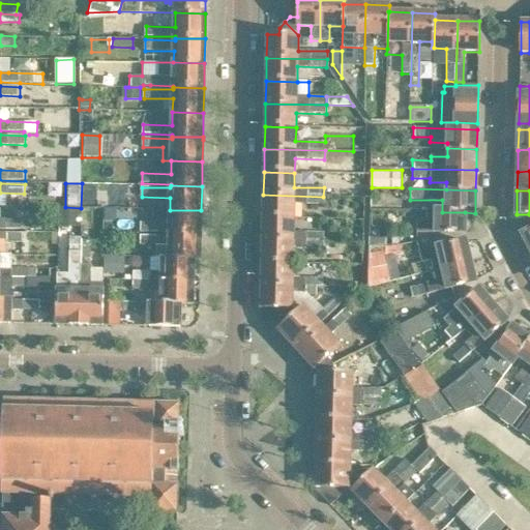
[(323,205),(323,197),(263,195),(263,217),(293,218),(294,204),(323,205)]
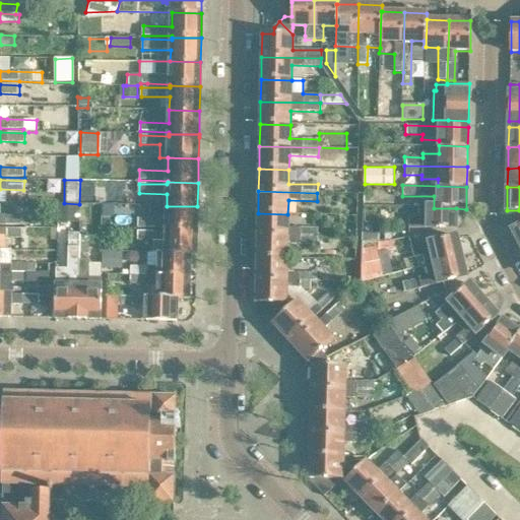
[(79,204),(64,203),(58,203),(57,222),(59,222),(79,223),(79,204)]
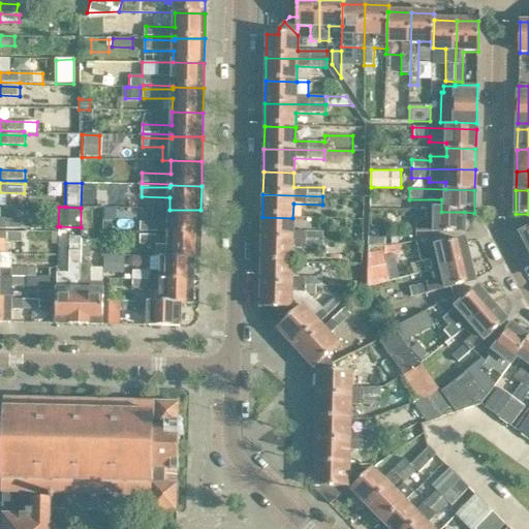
[(200,235),(200,210),(169,210),(168,222),(141,222),(141,231),(168,232),(168,234),(200,235)]
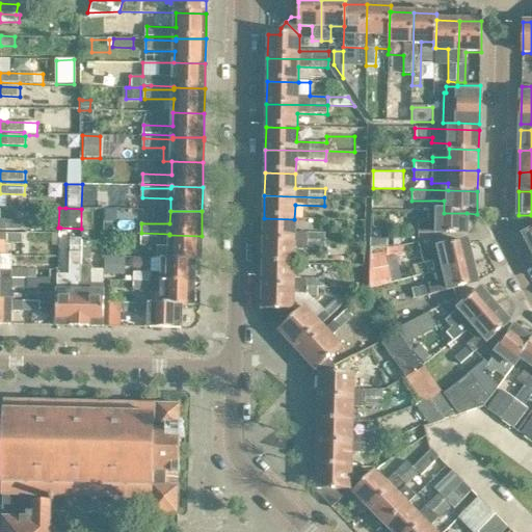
[(420,223),(419,234),(467,234),(467,213),(444,213),(428,213),(427,223),(420,223)]
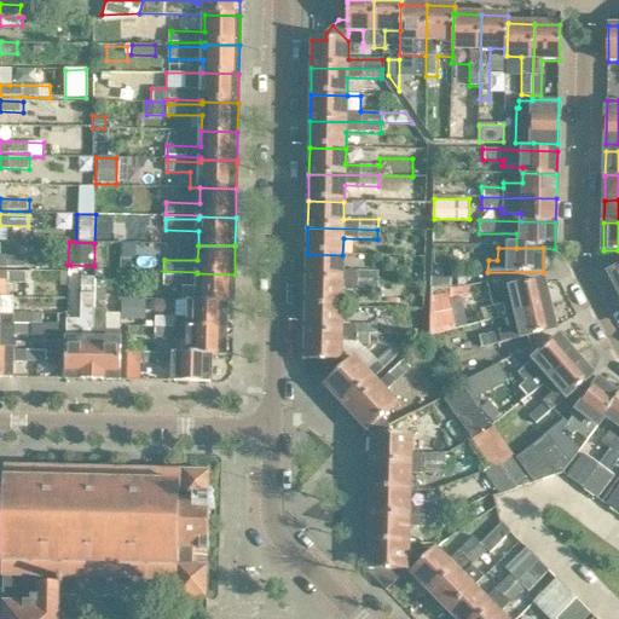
[(307,254),(306,281),(376,283),(376,272),(342,272),(342,255),(307,254)]
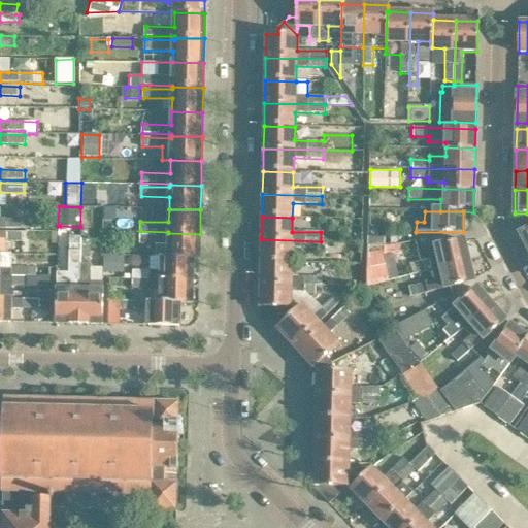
[(0,228),(23,229),(23,220),(0,219),(0,228)]
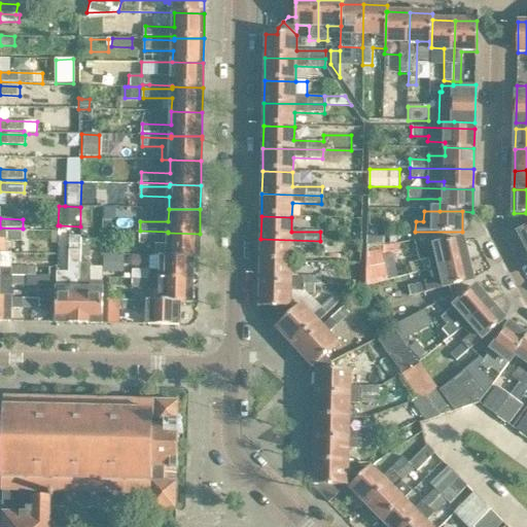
[(367,236),(379,237),(379,223),(369,223),(367,236)]
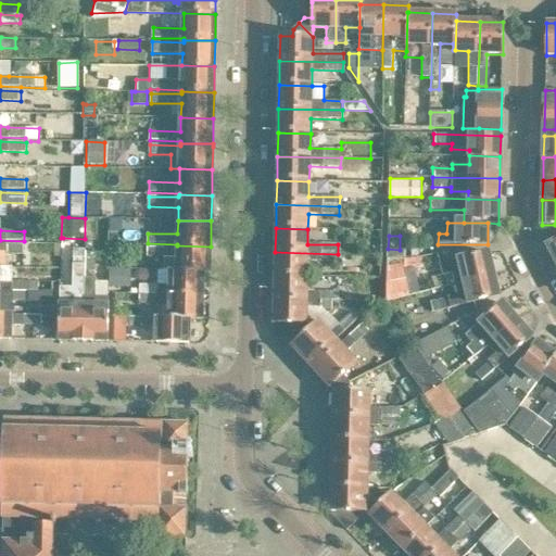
[(0,254),(24,255),(24,245),(0,244),(0,254)]
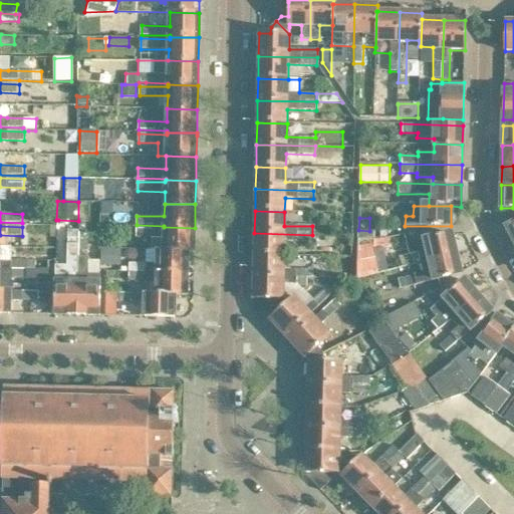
[(164,239),(164,250),(164,251),(188,252),(194,252),(195,228),(164,227),(164,229),(137,228),(137,238),(164,239)]
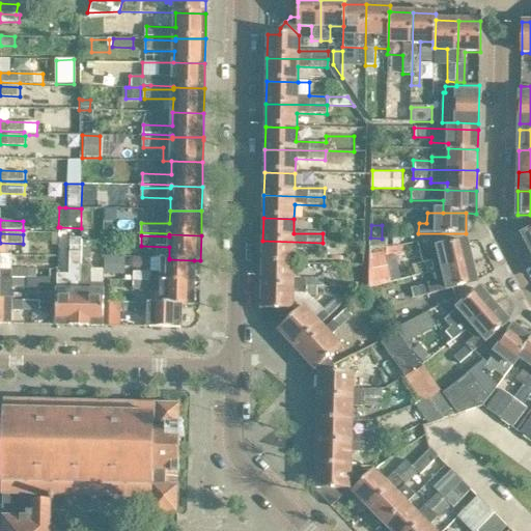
[(370,239),(370,248),(386,248),(386,247),(386,240),(370,239)]
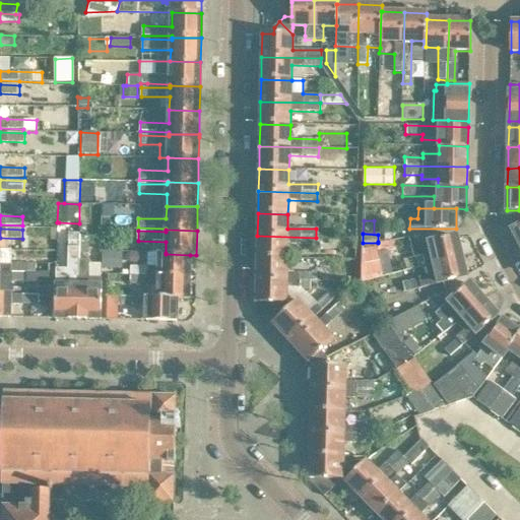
[(78,236),(78,248),(77,319),(101,320),(102,278),(87,278),(88,236),(78,236)]
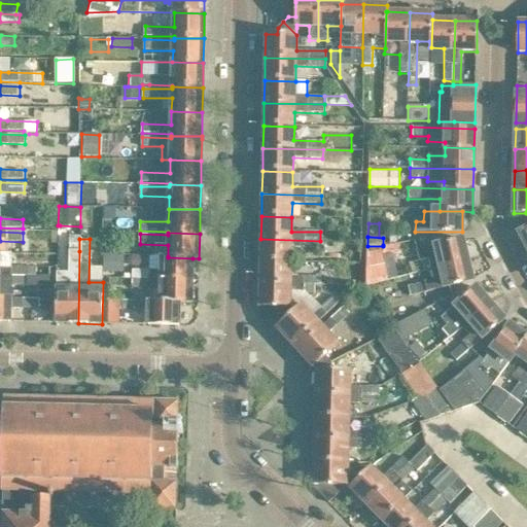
[(260,239),(260,262),(290,262),(290,249),(320,249),(320,241),(260,239)]
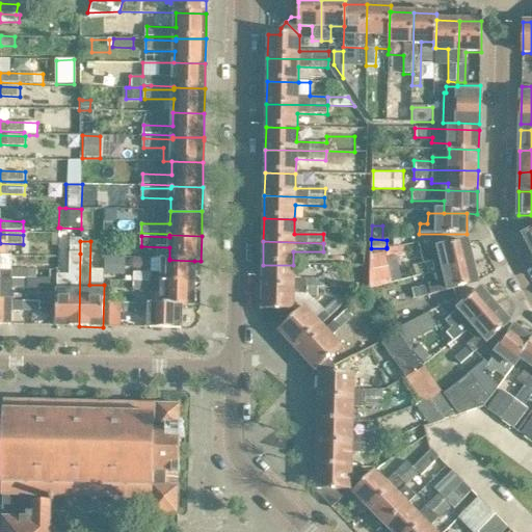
[(435,271),(472,263),(467,242),(422,253),(424,261),(432,259),(435,271)]
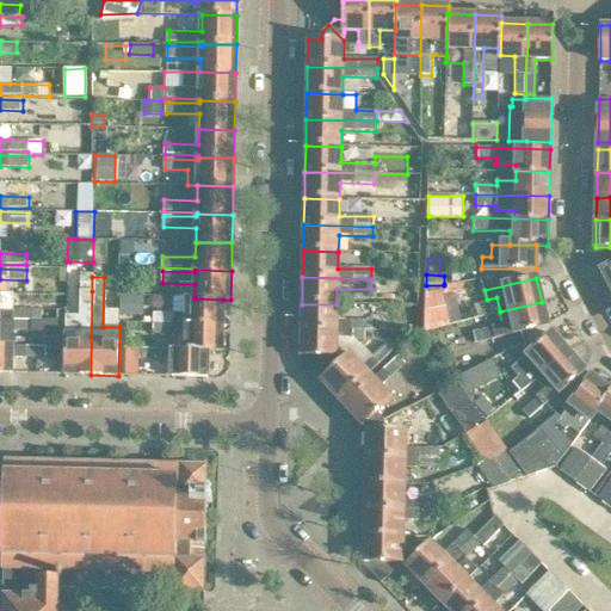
[(425,331),(425,332),(450,325),(444,302),(444,296),(454,295),(464,294),(463,283),(444,285),(426,285),(425,331)]
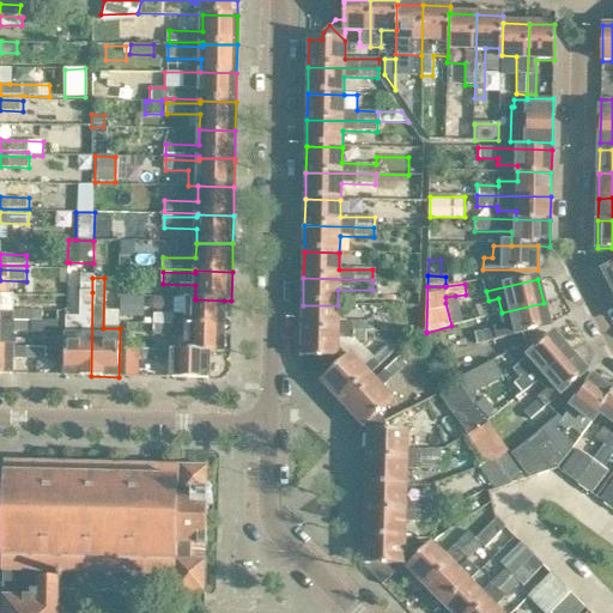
[(65,376),(91,376),(92,292),(82,292),(82,317),(66,317),(65,376)]
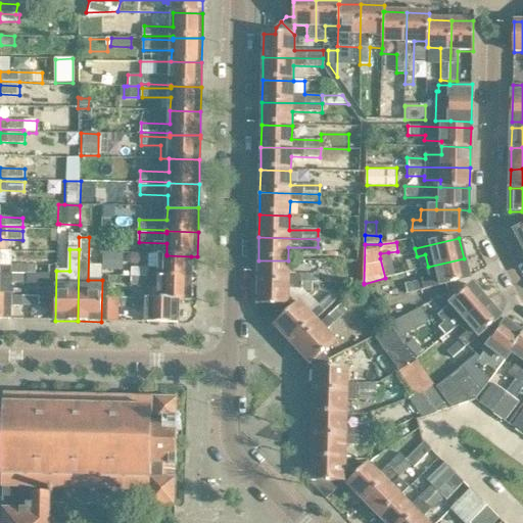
[(0,275),(35,276),(35,266),(12,266),(12,251),(0,251),(0,275)]
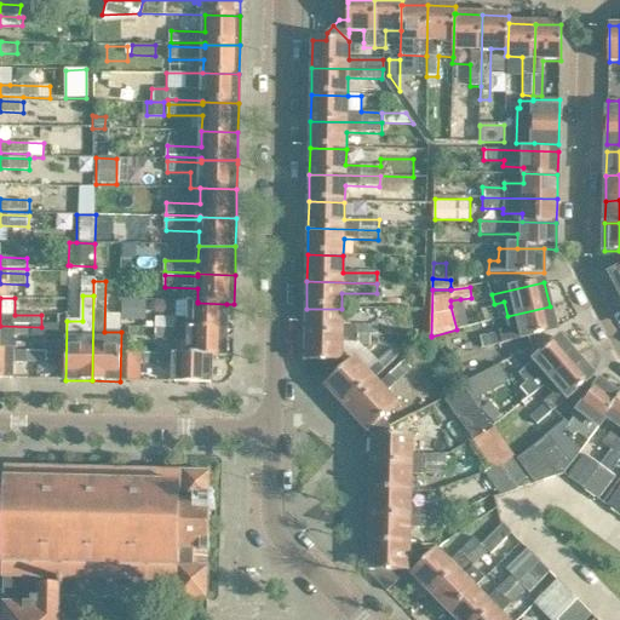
[(121,320),(145,321),(145,300),(121,300),(121,320)]
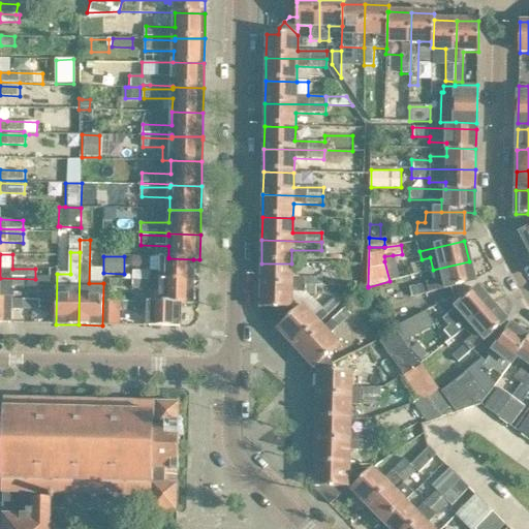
[(193,281),(193,259),(168,258),(168,257),(161,257),(161,272),(133,271),(133,281),(193,281)]
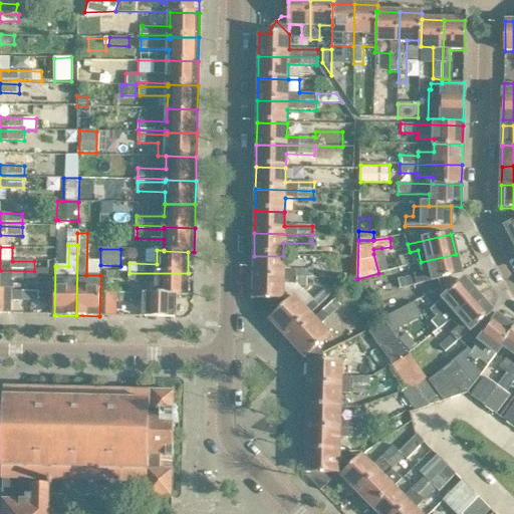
[(461,274),(456,254),(421,262),(424,273),(397,279),(400,289),(438,279),(461,274)]
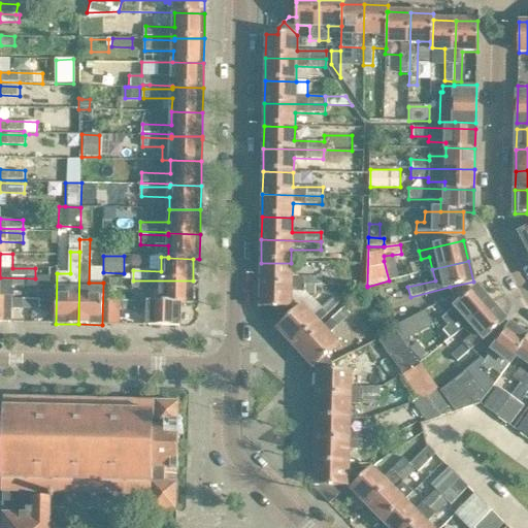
[(260,286),(315,287),(320,287),(320,277),(291,277),(291,263),(261,263),(260,286)]
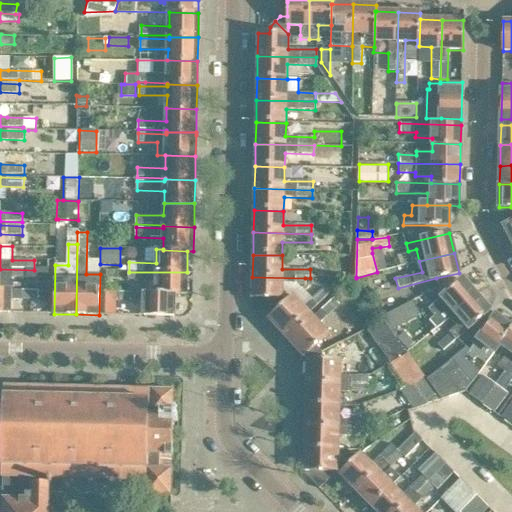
[(0,269),(0,290),(10,291),(10,278),(49,279),(49,270),(34,270),(0,269)]
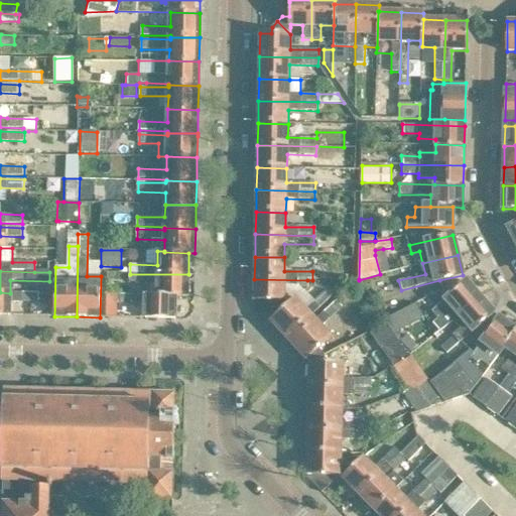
[(130,274),(130,282),(156,282),(156,295),(175,296),(187,297),(187,295),(188,274),(130,274)]
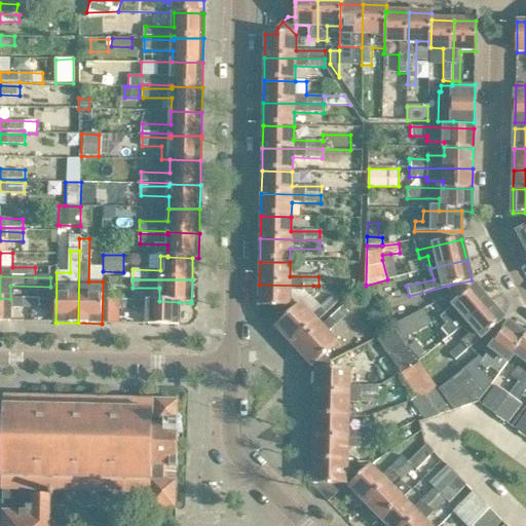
[(313,294),(313,286),(259,285),(259,306),(260,306),(259,321),(275,322),(279,325),(293,312),(289,307),(289,294),(313,294)]
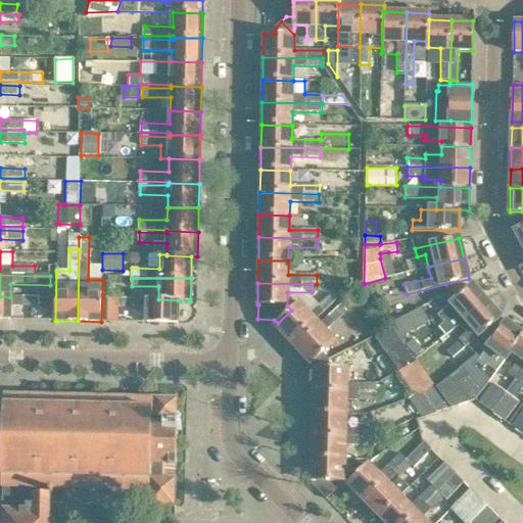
[(472,286),(437,317),(442,322),(438,326),(445,335),(459,325),(486,301),(472,286)]
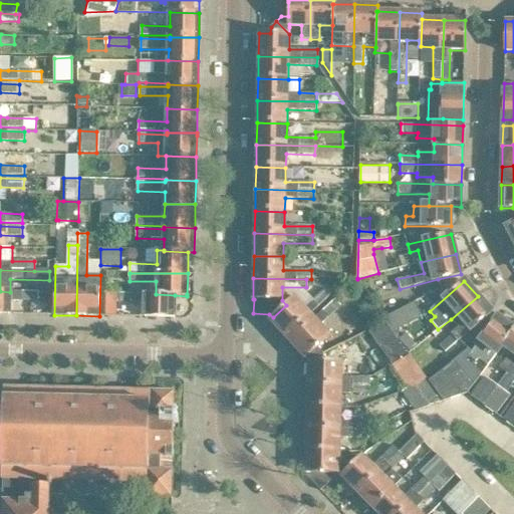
[(293,298),(286,305),(273,317),(270,320),(287,339),(310,317),(308,315),(330,295),(323,288),(302,308),(293,298)]
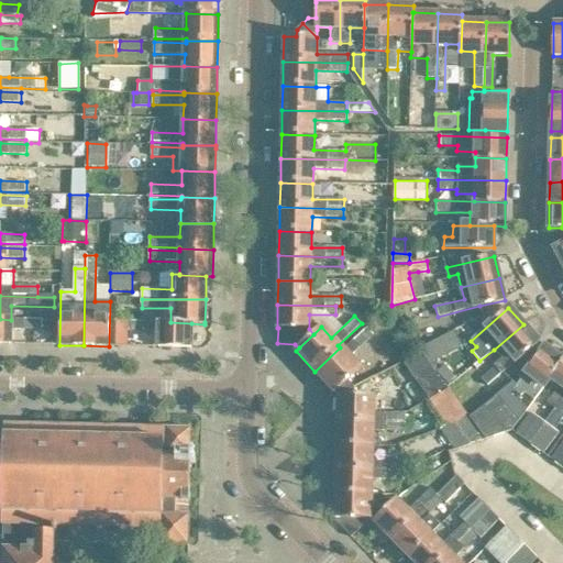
[(0,343),(10,344),(11,330),(24,330),(24,329),(42,330),(42,320),(11,320),(0,319),(0,343)]
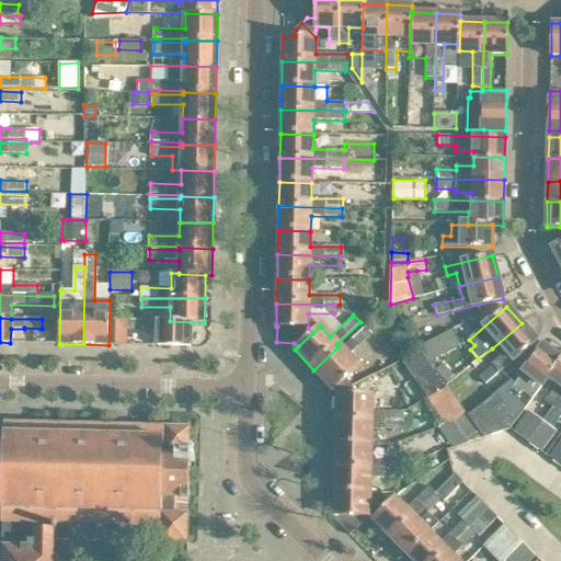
[(137,320),(127,320),(127,330),(145,330),(145,331),(158,331),(157,346),(191,346),(191,322),(170,321),(137,320)]
